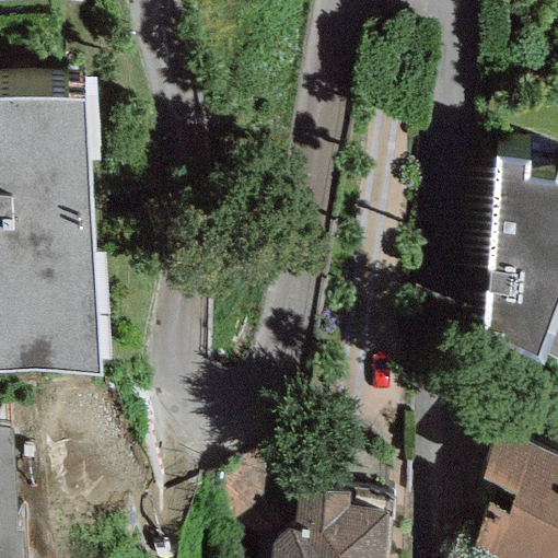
[(84,96),(0,99),(0,367),(101,371),(84,96)]
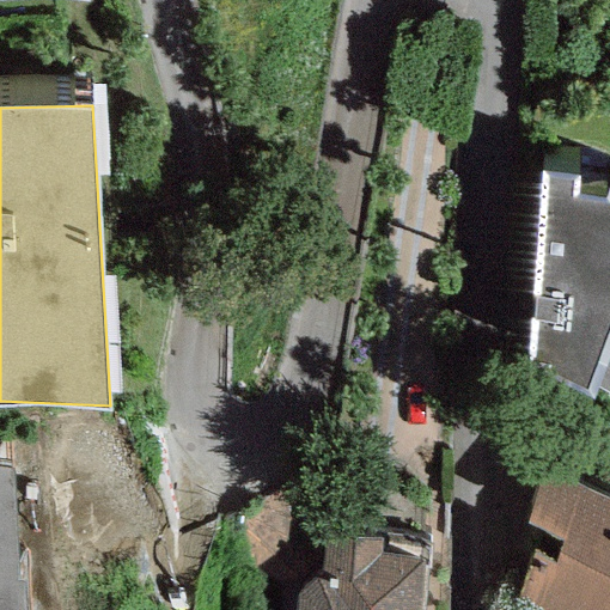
[(578,175),(542,172),(542,177),(530,364),(592,395),(609,346),(609,191),(605,199),(578,194),(578,175)]
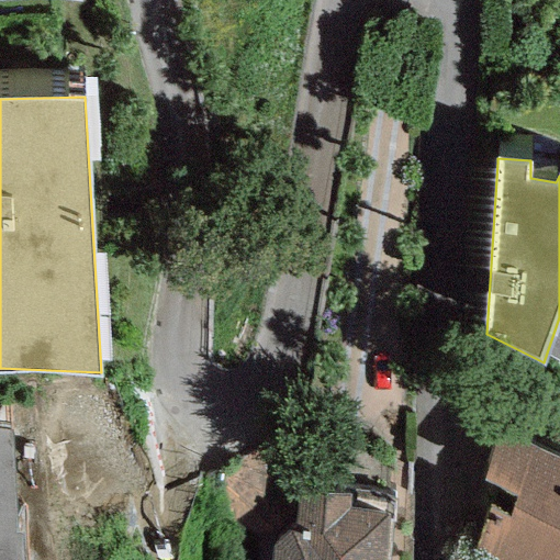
[(559,454),(499,429),(476,501),(490,507),(476,551),(496,559),(559,559),(559,454)]
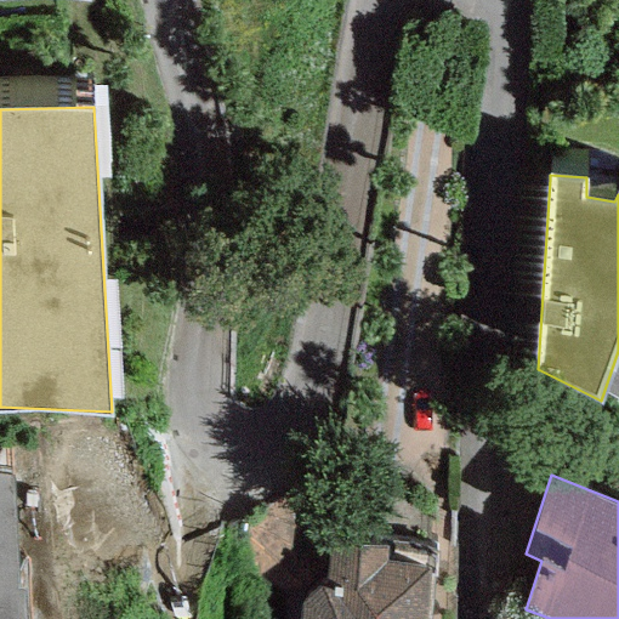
[(16,481),(0,478),(0,618),(27,618),(28,591),(17,591),(16,481)]
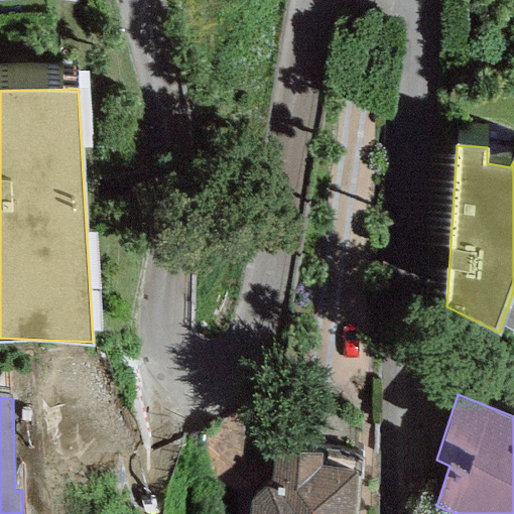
[(322,457),(264,452),(257,513),(352,513),(356,473),(322,467),(322,457)]
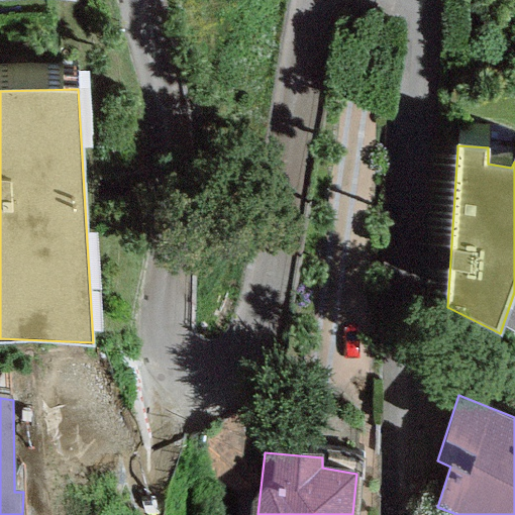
All buildings are outlined.
